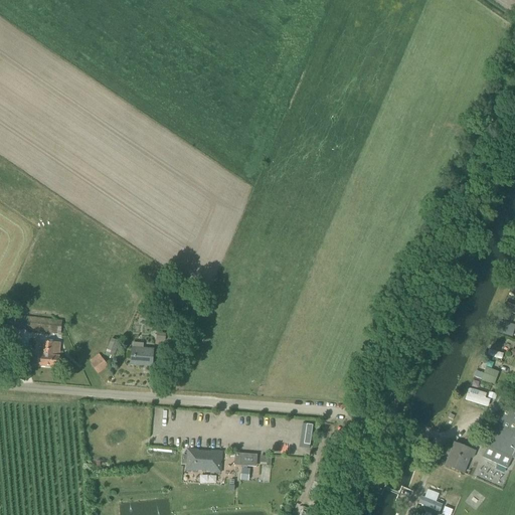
[(514,305),(508,303),(505,311),(514,314),(514,305)]
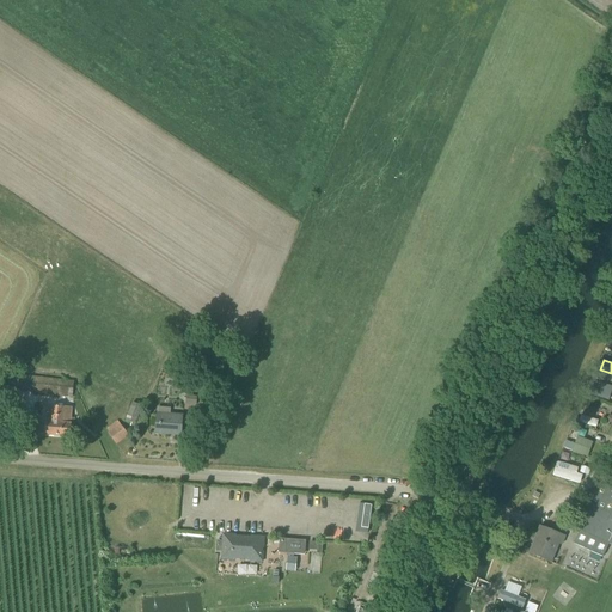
[(74,381),(22,375),(20,390),(73,397),(74,381)]
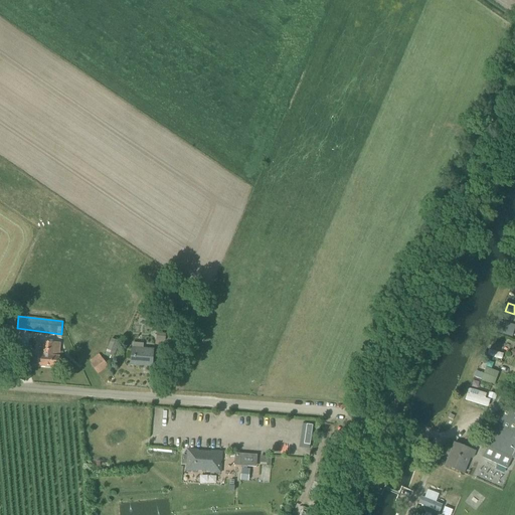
[(496,332),(514,336),(514,330),(514,324),(499,320),(496,332)]
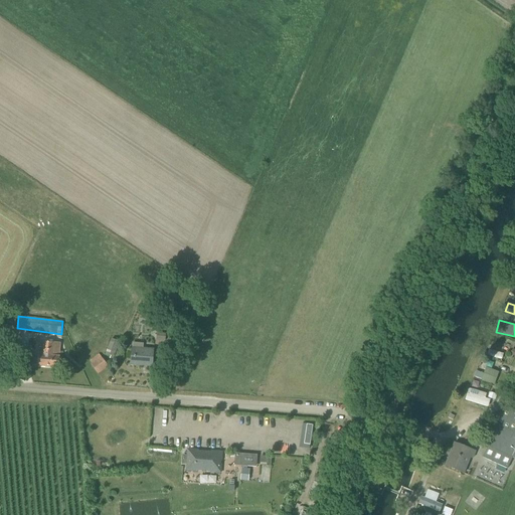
[(107,354),(115,357),(120,342),(112,339),(107,354)]
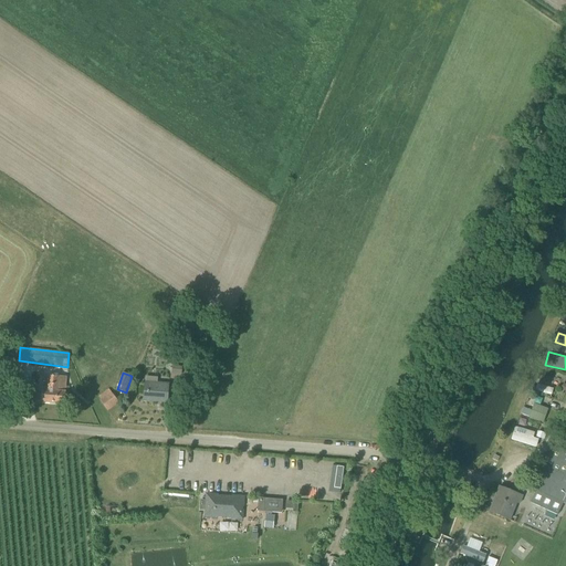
[(42,402),(64,405),(66,377),(48,376),(48,390),(42,390),(42,402)]
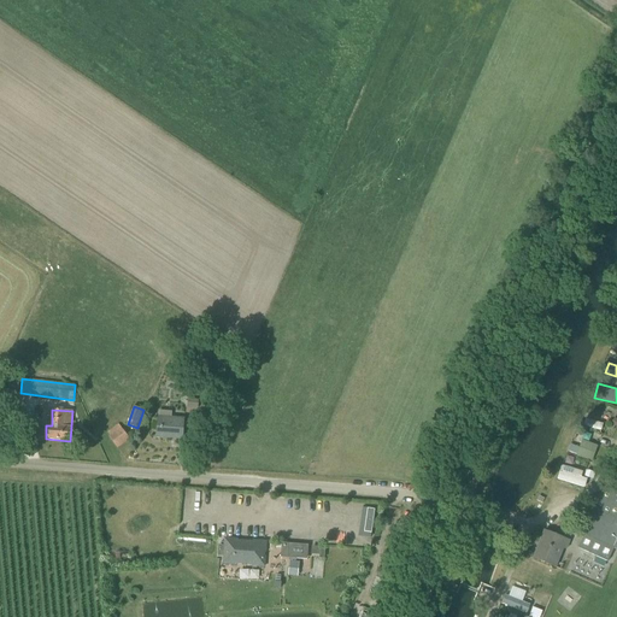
[(159,417),(157,438),(182,439),(183,419),(159,417)]
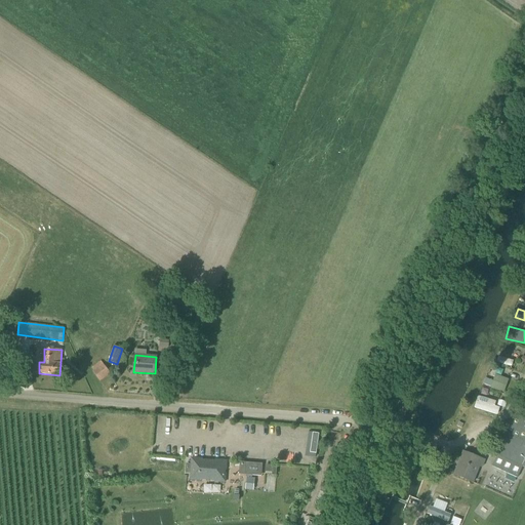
[(92,368),(94,371),(93,372),(99,380),(110,373),(101,361),(92,368)]
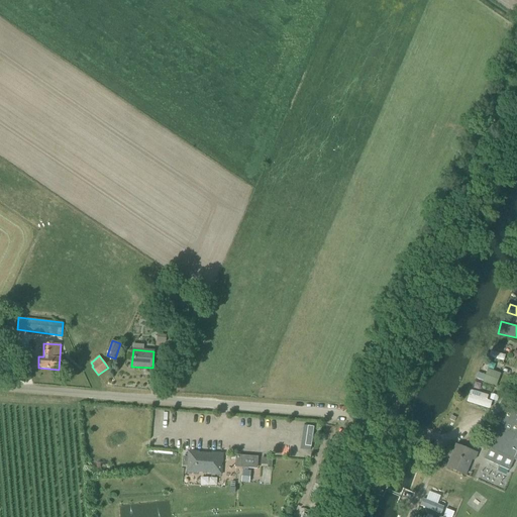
[(478,372),(476,380),(499,385),(502,372),(488,369),(487,374),(478,372)]
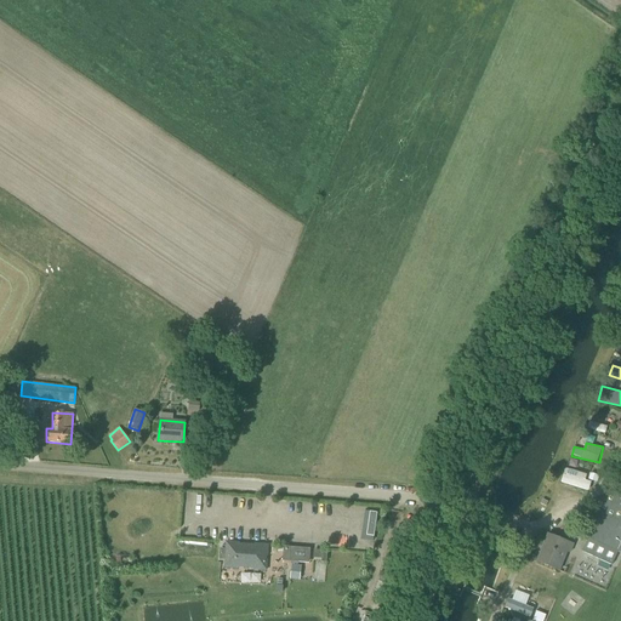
[(598,483),(599,477),(567,467),(562,483),(591,490),(593,480),(598,483)]
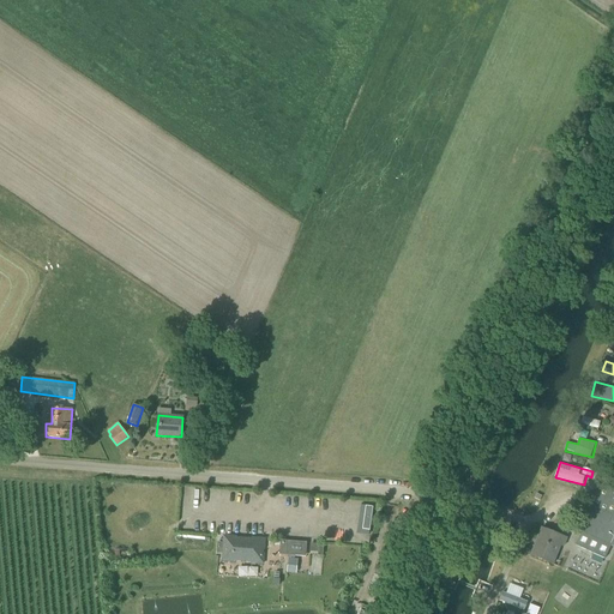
[(613,488),(602,483),(579,533),(582,533),(576,546),(605,559),(611,546),(613,547),(613,543),(613,488)]
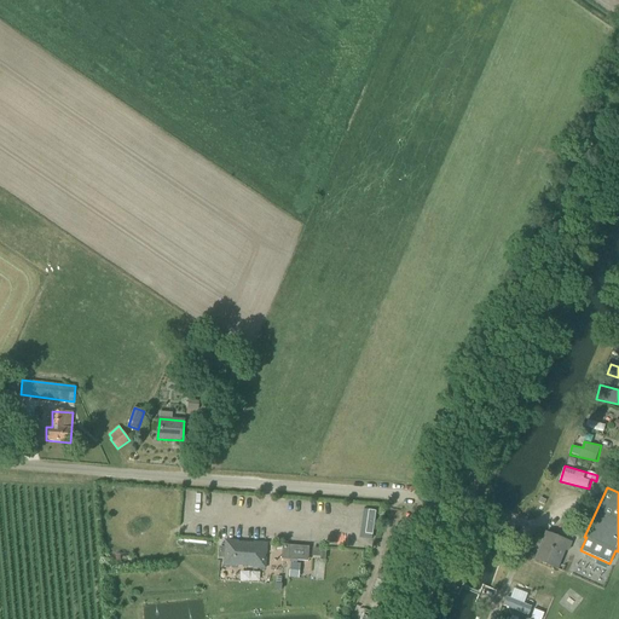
[(372,534),(375,512),(368,510),(365,534),(372,534)]
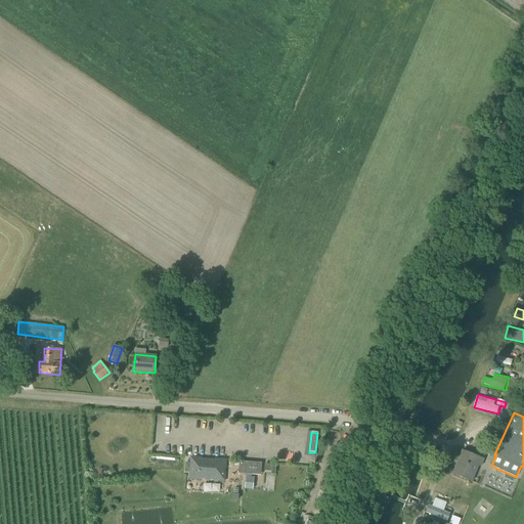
[(463,451),(452,474),(474,483),(484,460),(463,451)]
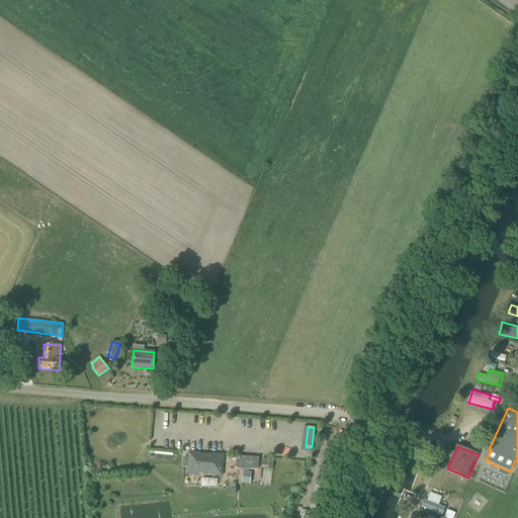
[(225,454),(188,452),(188,458),(187,468),(187,475),(223,477),(225,454)]
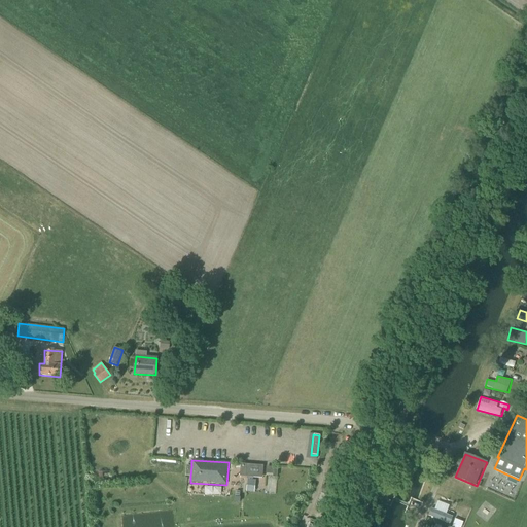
[(261,477),(262,466),(242,465),(241,476),(247,476),(247,479),(252,479),(252,477),(261,477)]
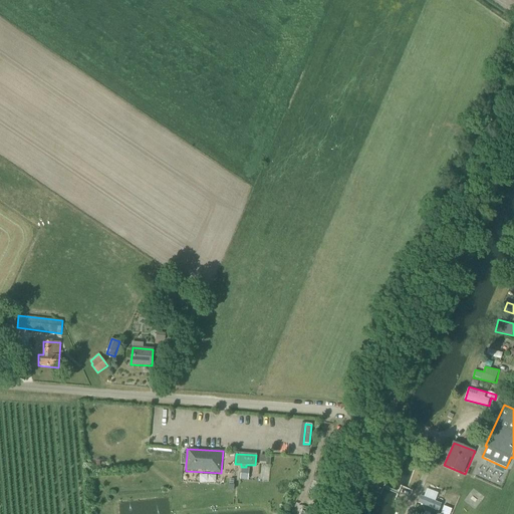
[(260,462),(267,462),(267,465),(270,466),(270,459),(267,459),(267,457),(261,456),(260,462)]
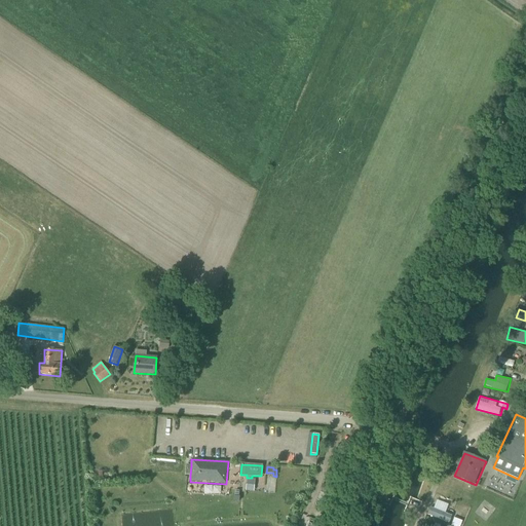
[(328,495),(330,486),(322,484),(320,493),(328,495)]
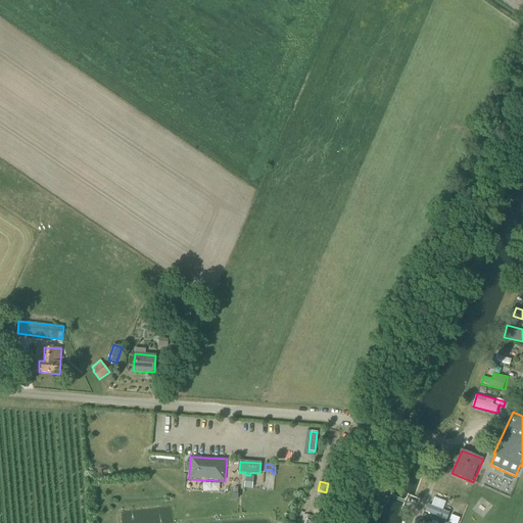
[(452,522),(458,522),(461,517),(443,511),(447,502),(435,496),(432,505),(429,504),(425,513),(452,522)]
